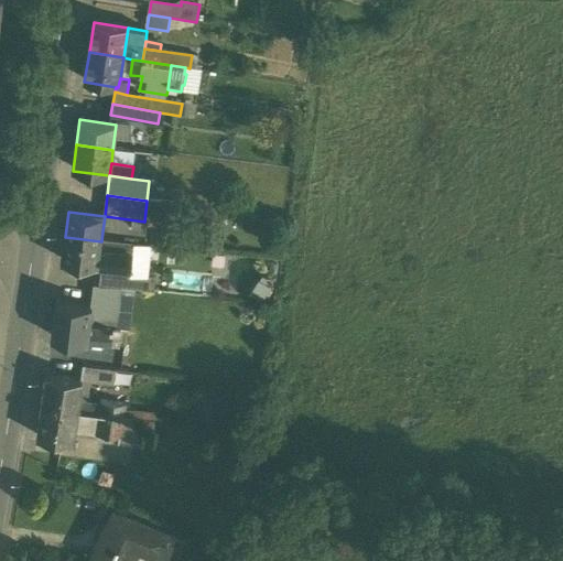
[(144,222),(105,216),(103,232),(142,236),(144,222)]
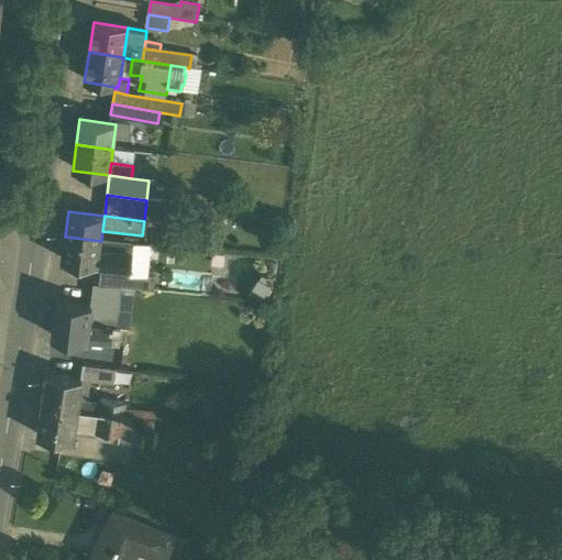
[(101,241),(65,237),(62,262),(98,266),(100,250),(101,241)]
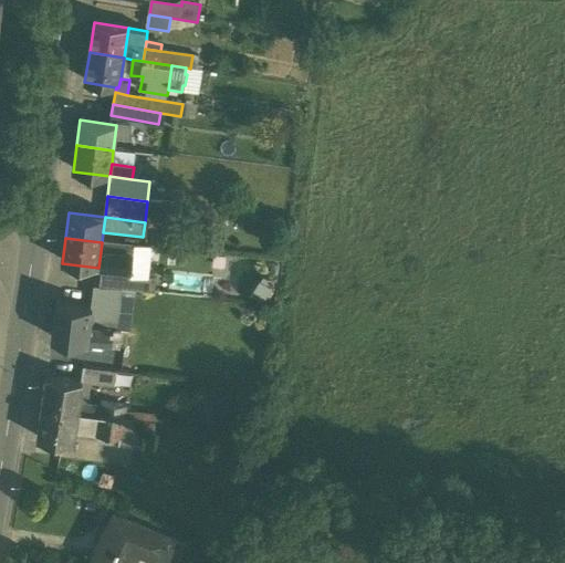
[(134,256),(101,251),(98,268),(103,269),(132,272),(134,256)]
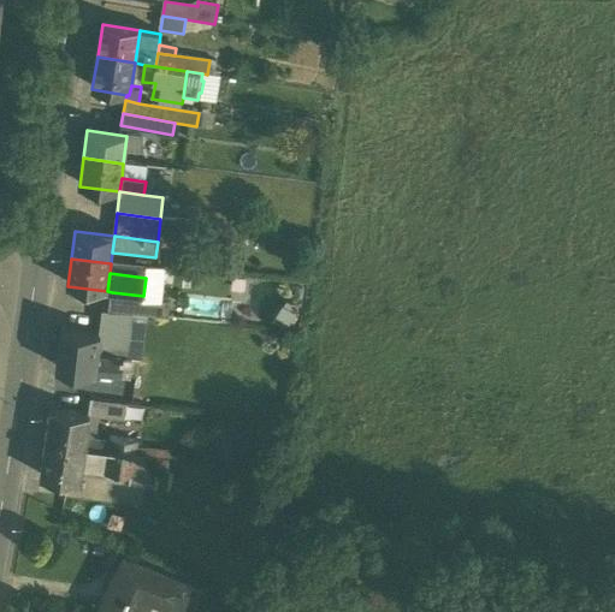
[(135,318),(169,322),(171,307),(142,303),(143,296),(112,292),(110,314),(135,318)]
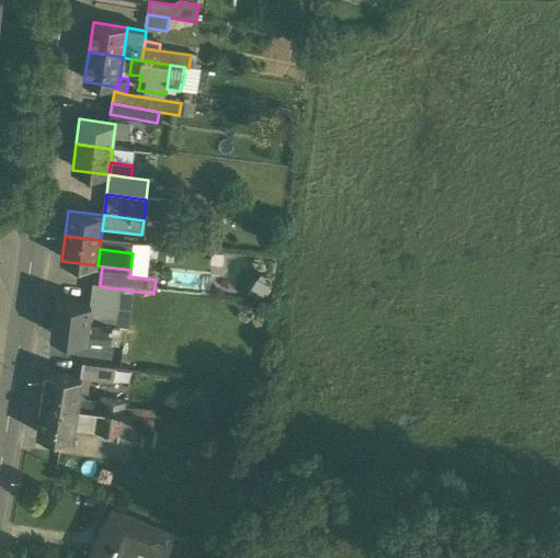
[(112,329),(117,330),(123,289),(100,286),(94,286),(92,308),(90,327),(112,329)]
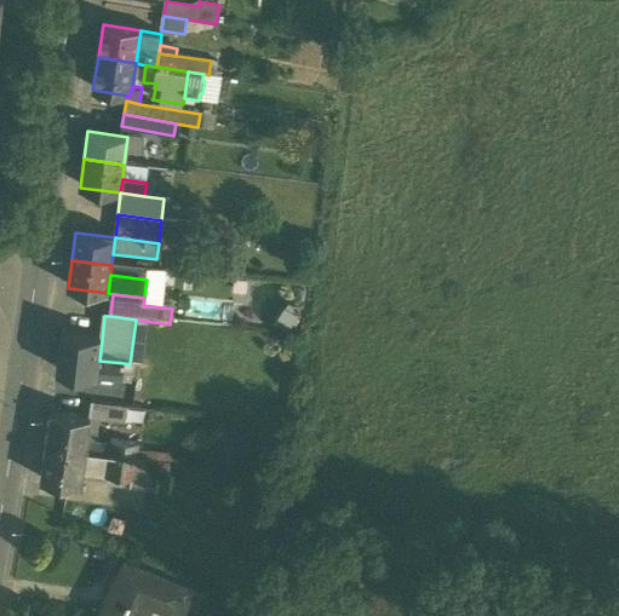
[(102,340),(62,334),(57,373),(97,378),(99,361),(102,340)]
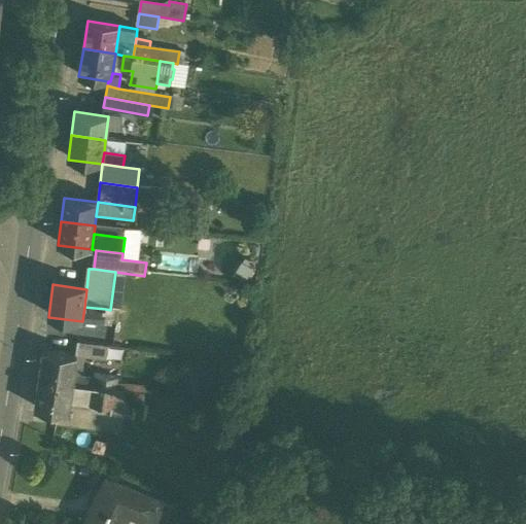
[(105,309),(84,307),(82,321),(103,324),(105,309)]
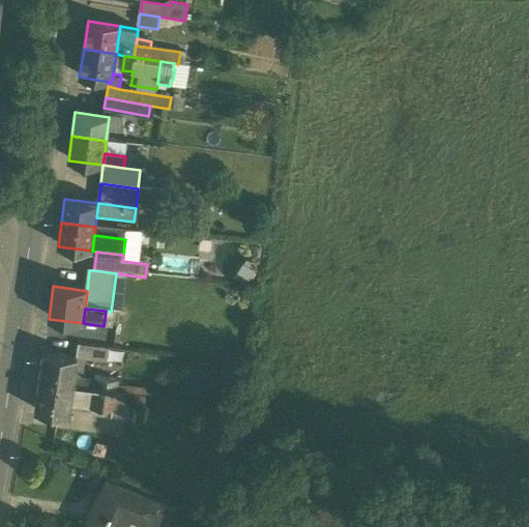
[(106,311),(104,326),(119,328),(121,313),(111,312),(106,311)]
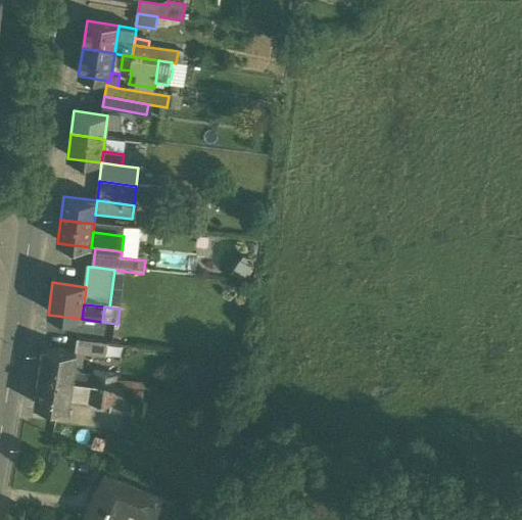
[(107,348),(78,343),(77,356),(106,362),(107,348)]
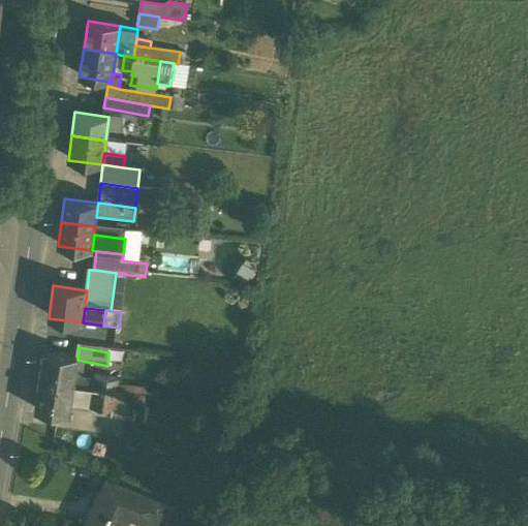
[(78,360),(43,354),(39,383),(73,390),(78,360)]
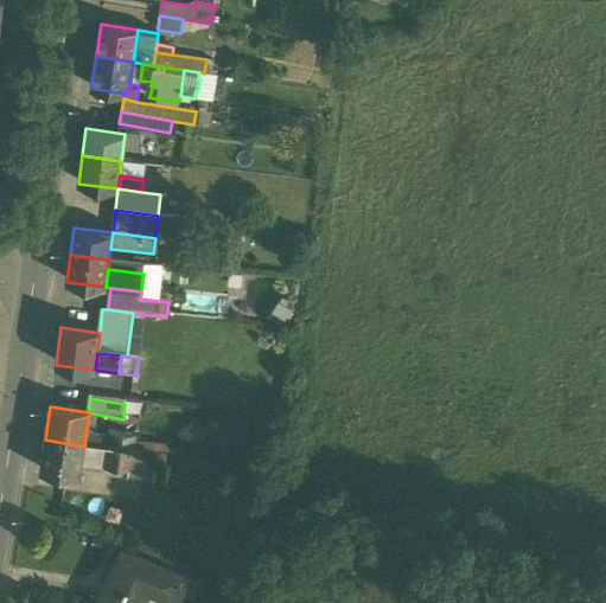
[(135,441),(110,436),(108,446),(108,450),(133,455),(135,441)]
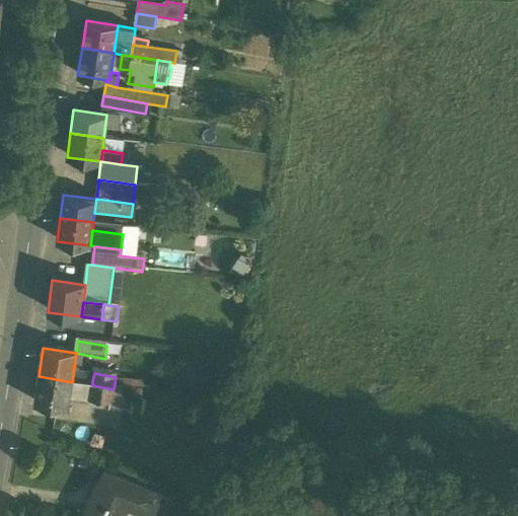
[(72,382),(39,376),(34,406),(68,411),(69,401),(72,382)]
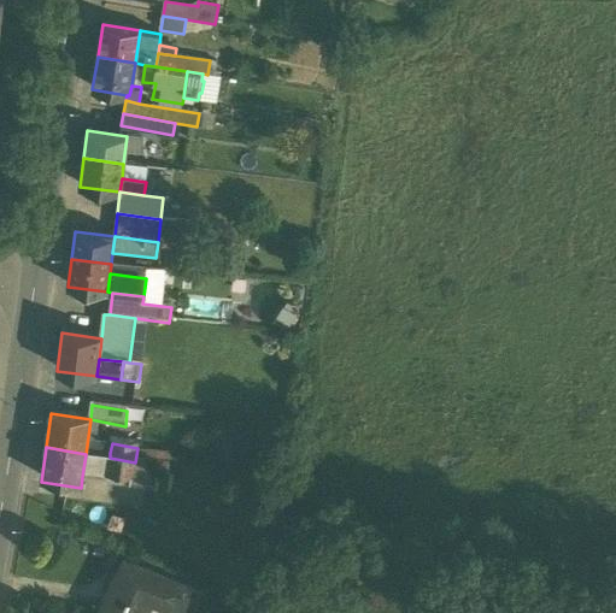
[(103,457),(86,454),(82,477),(106,481),(110,458),(103,457)]
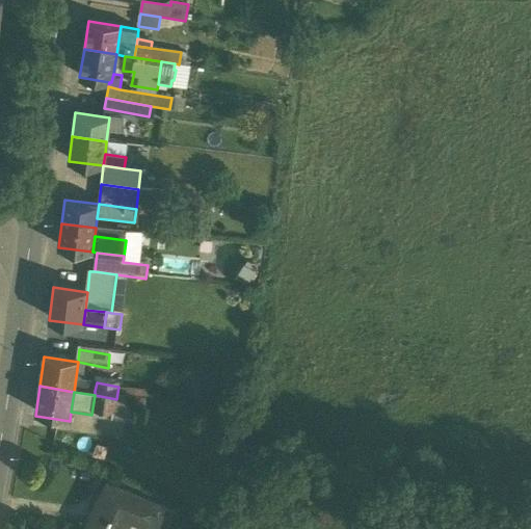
[(116,399),(95,395),(91,415),(113,419),(116,399)]
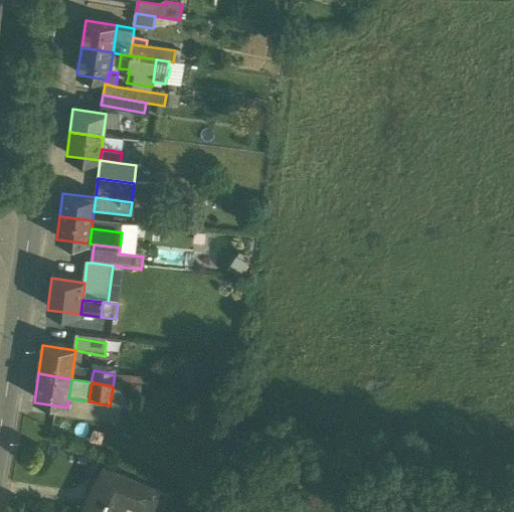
[(127,388),(113,386),(110,405),(109,410),(123,412),(127,388)]
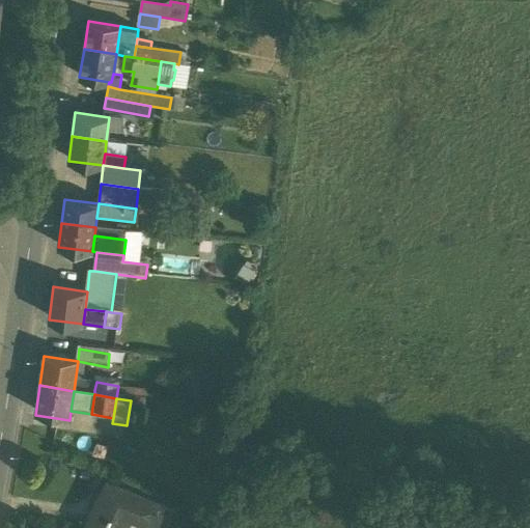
[(91,414),(90,419),(112,423),(113,418),(91,414)]
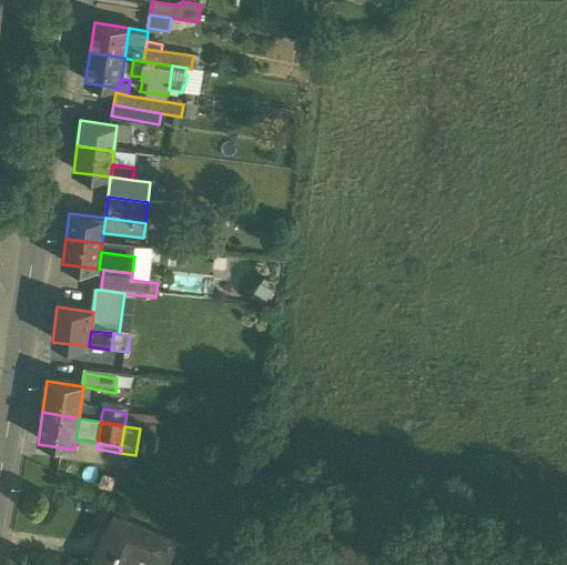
[(114,521),(93,564),(138,564),(140,561),(148,564),(170,564),(176,551),(114,521)]
